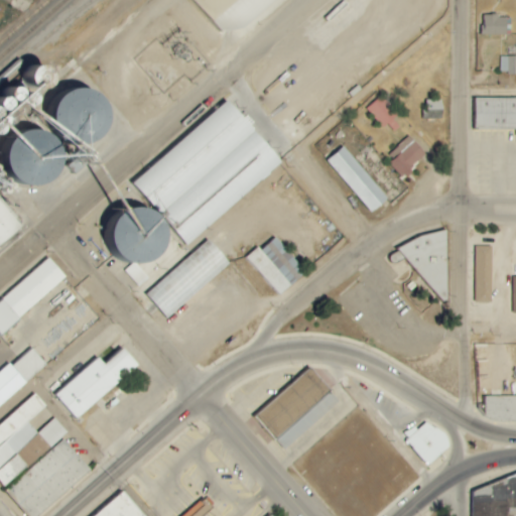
[(190,0),(218,32),(237,30),(273,0),(190,0)]
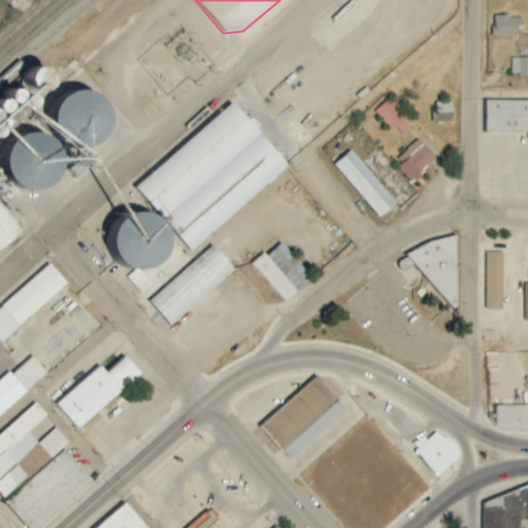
[(495,15),(494,35),(519,36),(519,17),(495,15)]
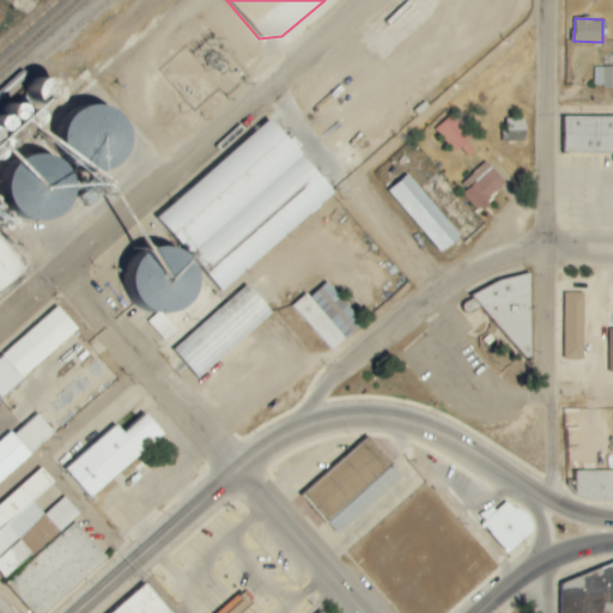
[(612,66),(594,67),(594,87),(612,86),(612,66)]
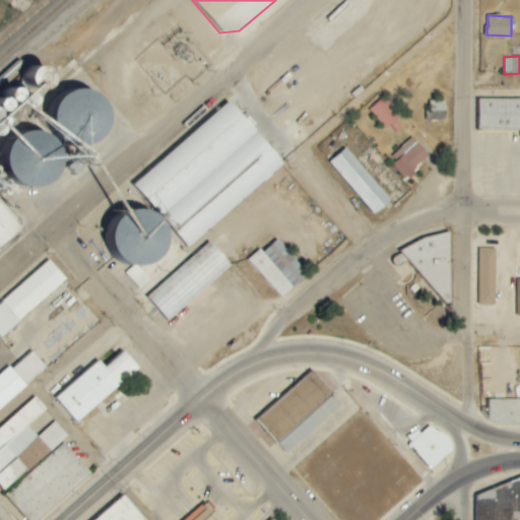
[(102,87),(52,95),(58,133),(66,132),(68,145),(77,143),(78,148),(103,144),(99,120),(107,118),(102,87)]
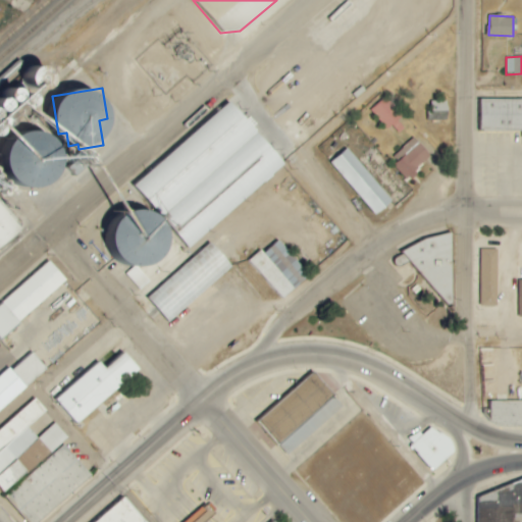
[(399,133),(405,127),(399,120),(404,115),(385,96),(370,111),(387,129),(392,125),(399,133)]
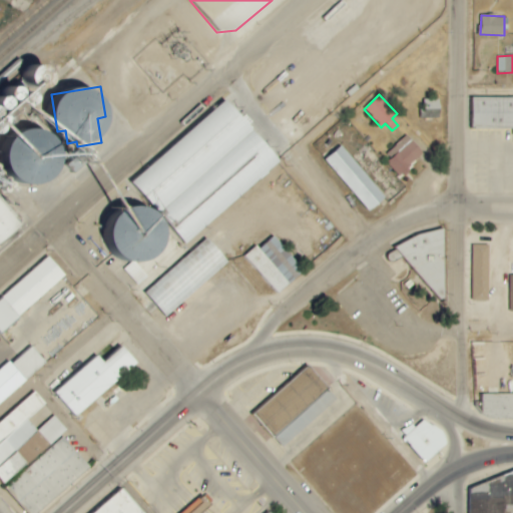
[(473,128),(512,128),(512,97),(474,97),(473,128)]
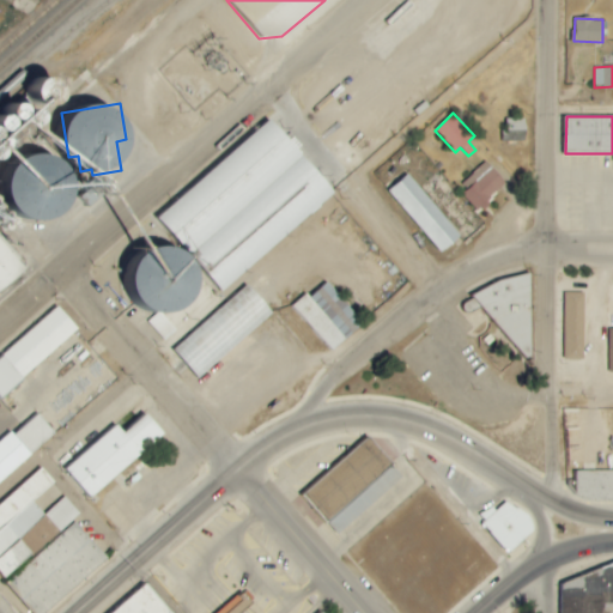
[(505,141),(525,141),(526,120),(505,119),(505,141)]
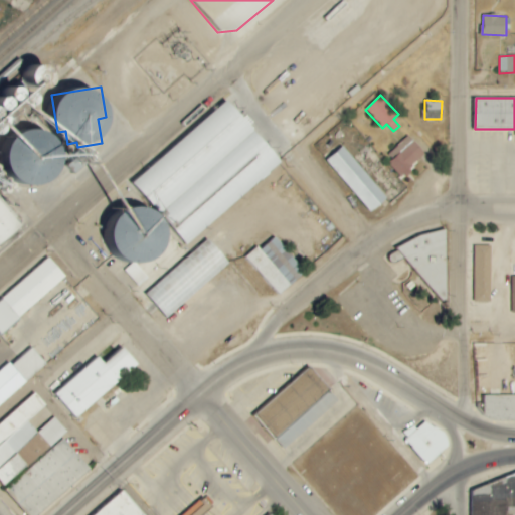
[(12,186),(60,181),(59,164),(50,165),(49,159),(59,158),(57,130),(20,134),(21,149),(14,149),(15,158),(10,158),(12,186)]
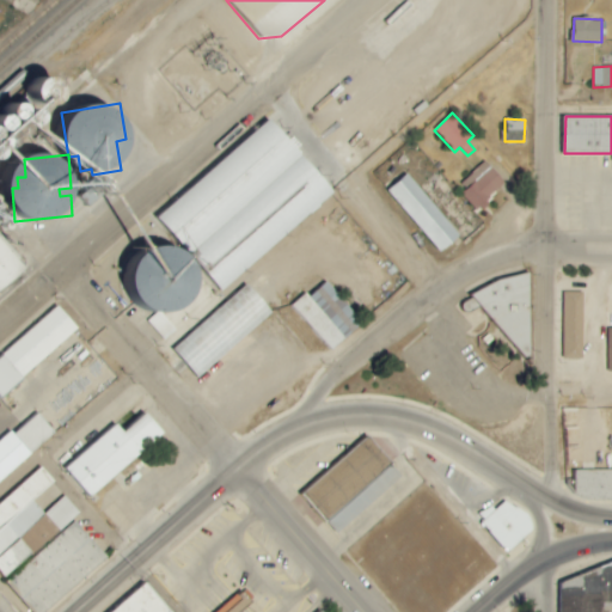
[(458,190),(477,210),(506,184),(487,163),(458,190)]
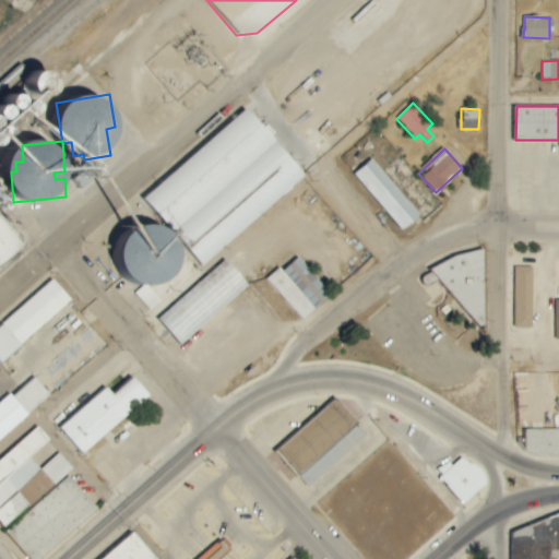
[(352,175),(399,233),(418,217),(370,159),(352,175)]
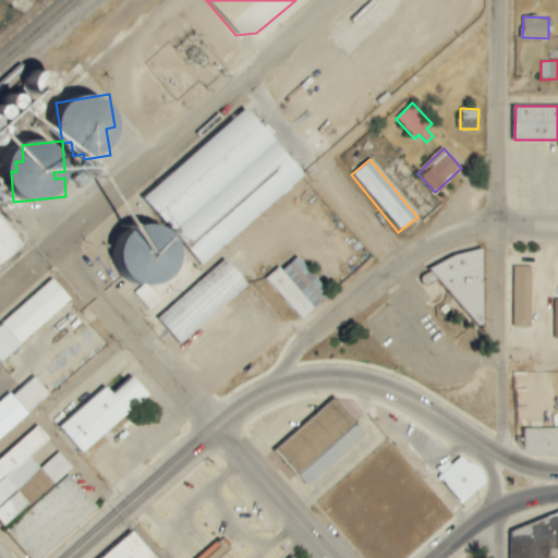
[(266,280),(304,319),(331,294),(298,257),(282,271),(279,267),(266,280)]
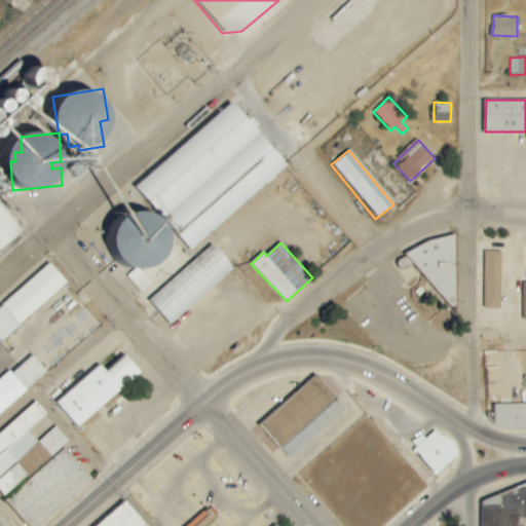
[(233,269),(211,243),(146,300),(168,326),(233,269)]
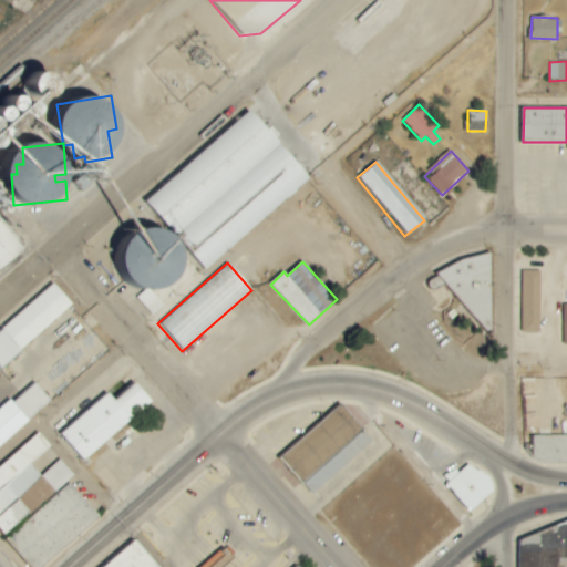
[(519,332),(538,332),(538,270),(519,270),(519,332)]
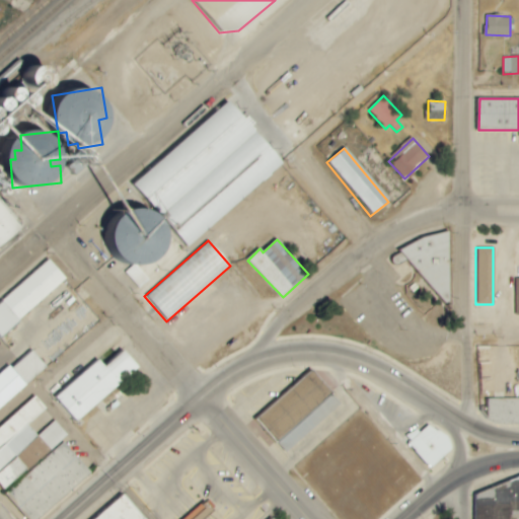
[(0,334),(67,282),(51,262),(0,300),(0,334)]
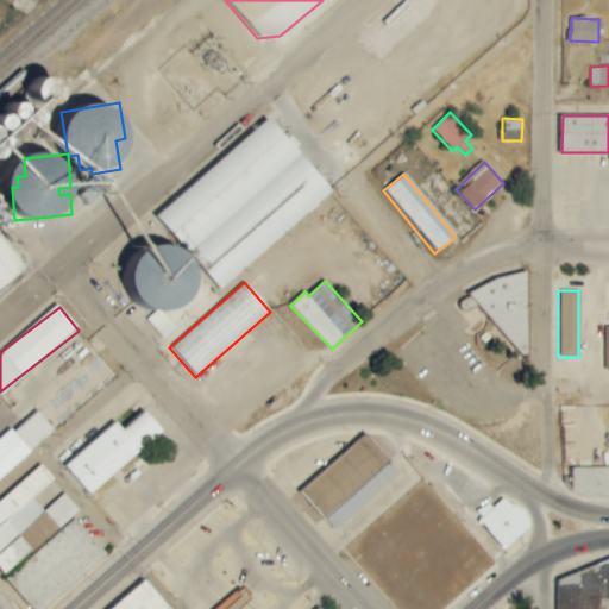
[(114,422),(64,469),(90,497),(162,431),(144,412),(123,431),(114,422)]
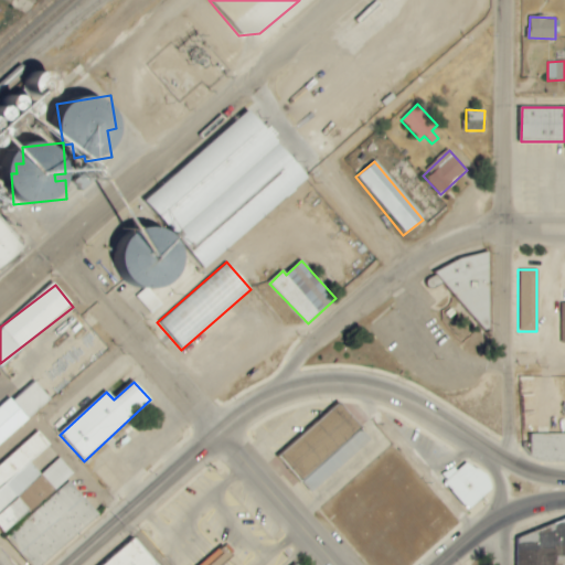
[(0,444),(50,401),(34,383),(12,402),(9,398),(0,406),(0,444)]
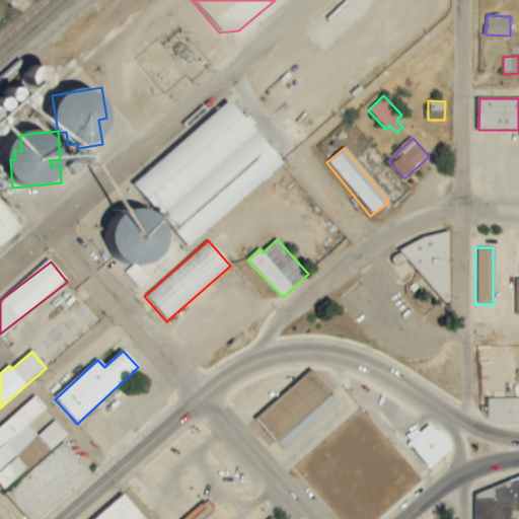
[(330,393),(310,370),(252,420),(273,443),(330,393)]
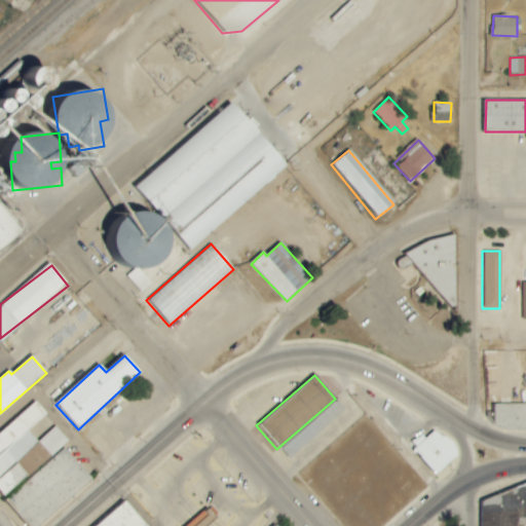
[(0,433),(0,494),(2,497),(27,477),(15,463),(39,443),(28,430),(46,415),(36,403),(0,433)]
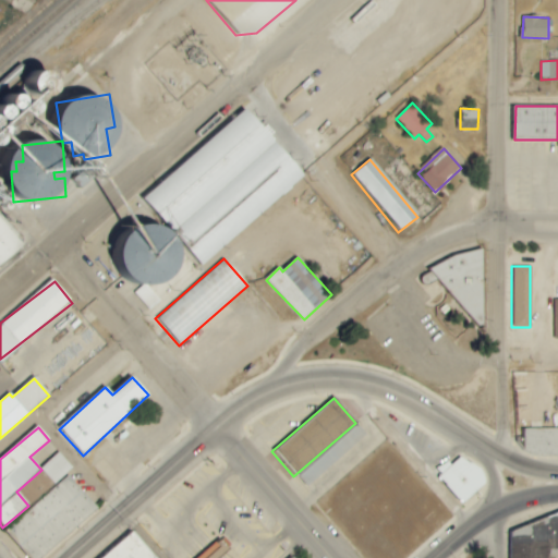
[(557,457),(557,429),(524,429),(524,457),(557,457)]
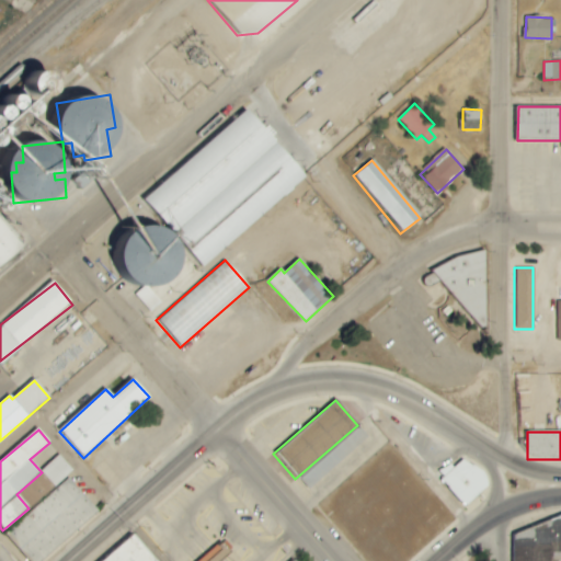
[(73,470),(59,455),(42,471),(56,487),(73,470)]
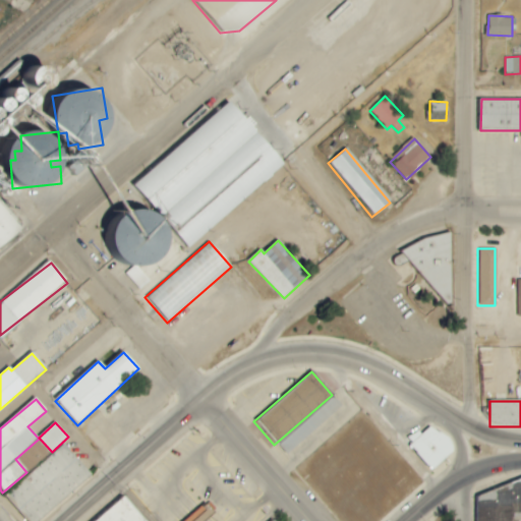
[(406,441),(432,470),(455,449),(432,424),(421,436),(416,430),(406,441)]
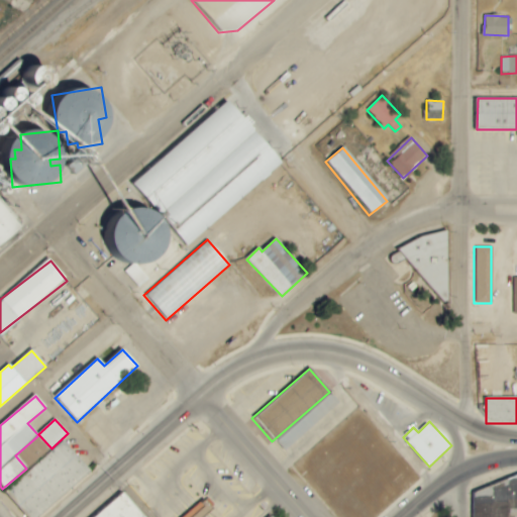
[(5,493),(26,516),(39,516),(91,472),(64,441),(5,493)]
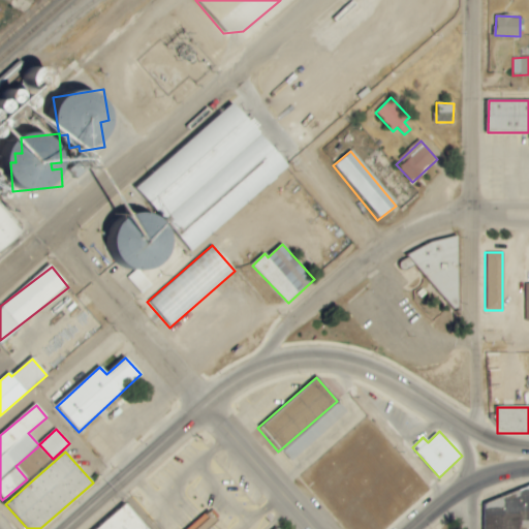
[(485,528),(528,528),(528,496),(485,496),(485,528)]
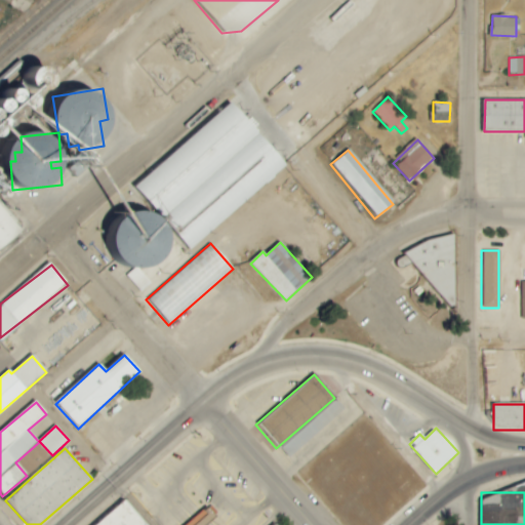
[(146,524),(126,501),(96,524),(146,524)]
